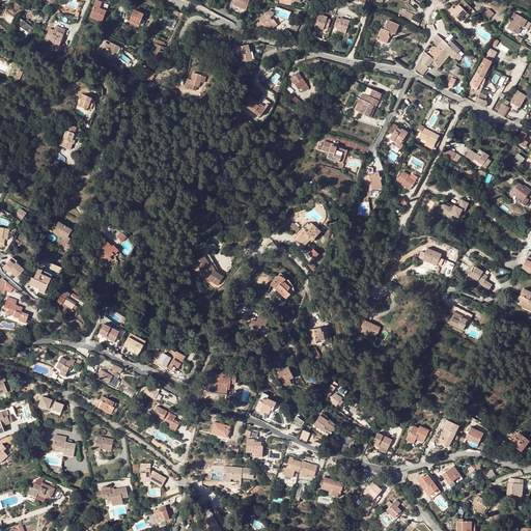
[(109,5),(96,0),(90,17),(103,22),(109,5)]
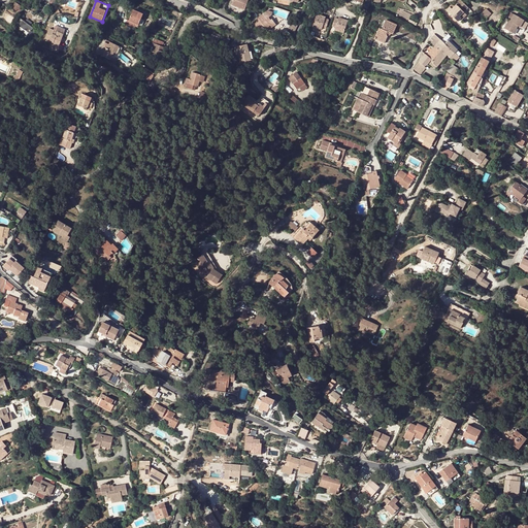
[(233,0),(232,4),(244,8),(248,0),(233,0)]
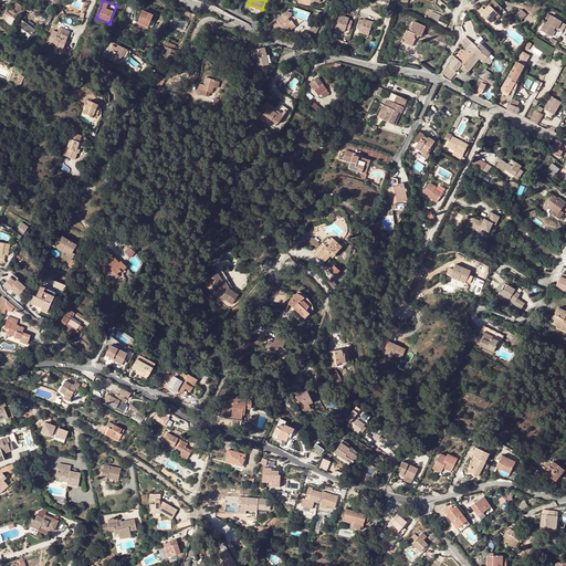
[(493,0),(492,0),(489,3),(498,12),(502,8),(493,0)]
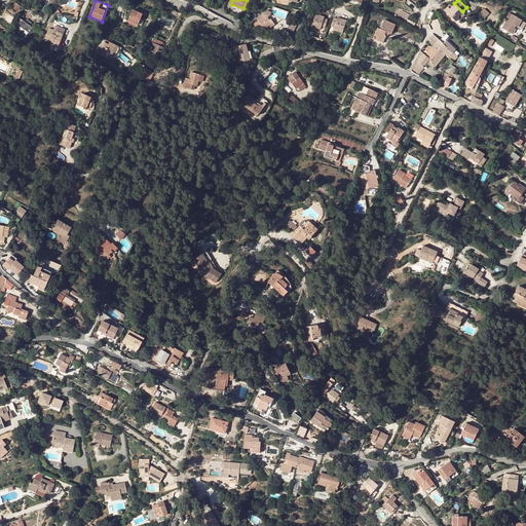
[(15,2),(12,7),(17,10),(19,8),(21,6),(15,2)]
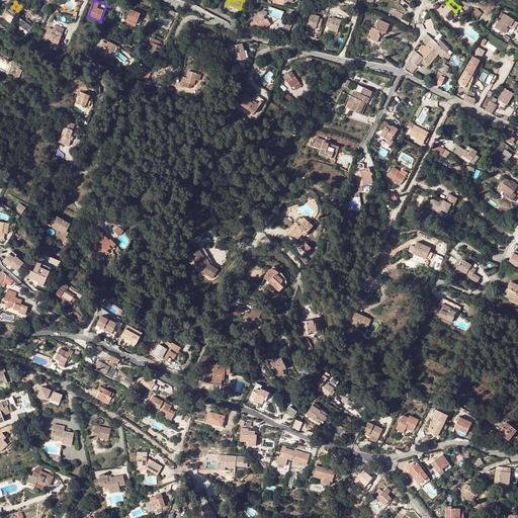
[(454,15),(456,13),(455,12),(455,11),(447,3),(447,4),(440,11),(449,20),(452,17),(450,16),(453,13),(454,15)]
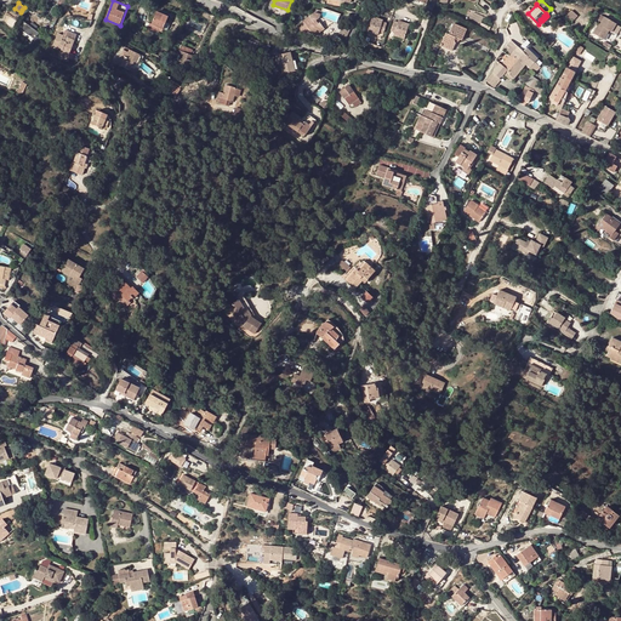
[(301,30),(303,28),(307,26),(309,29),(315,36),(325,29),(320,22),(318,23),(317,21),(320,17),(320,15),(322,11),(313,7),(309,16),(297,26),(301,30)]
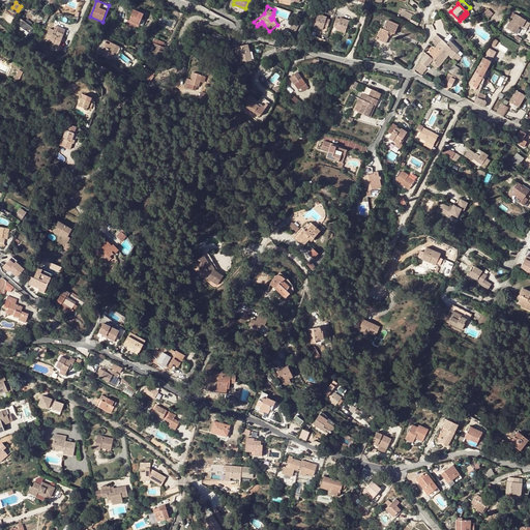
[(411,20),(414,11),(402,8),(400,16),(411,20)]
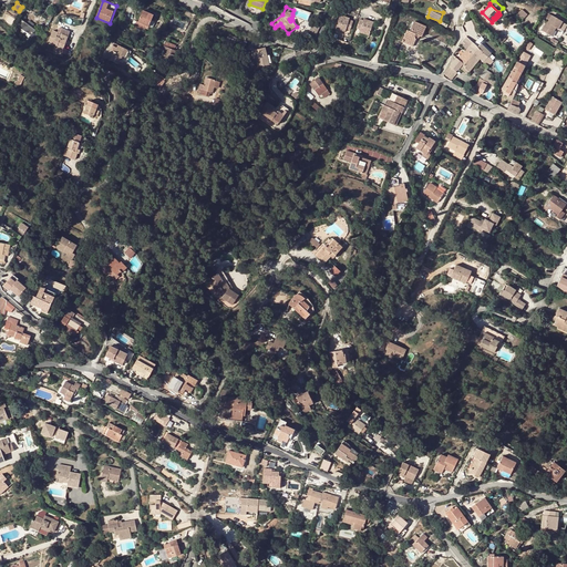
[(154,14),(144,10),(138,22),(136,21),(134,26),(143,29),(144,26),(148,27),(154,14)]
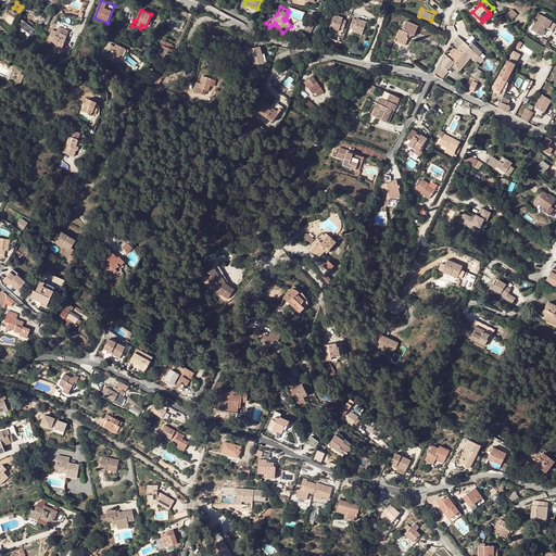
[(345,13),(336,11),(331,25),(341,27),(342,24),(346,25),(349,16),(344,15),(345,13)]
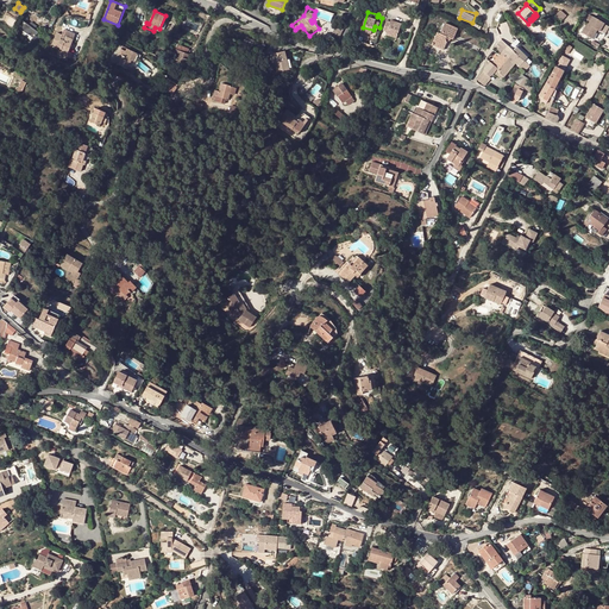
[(393,17),(389,16),(387,25),(390,26),(389,30),(400,33),(405,18),(394,14),(393,17)]
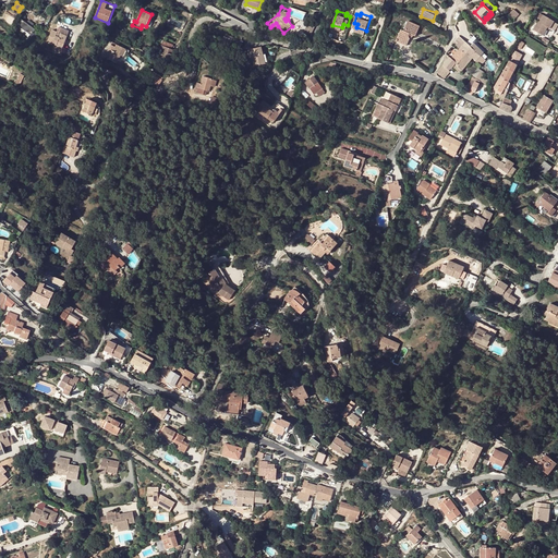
[(555,20),(544,14),(540,21),(538,20),(533,28),(543,34),(547,26),(550,27),(555,29),(557,24),(557,23),(554,21),(555,20)]
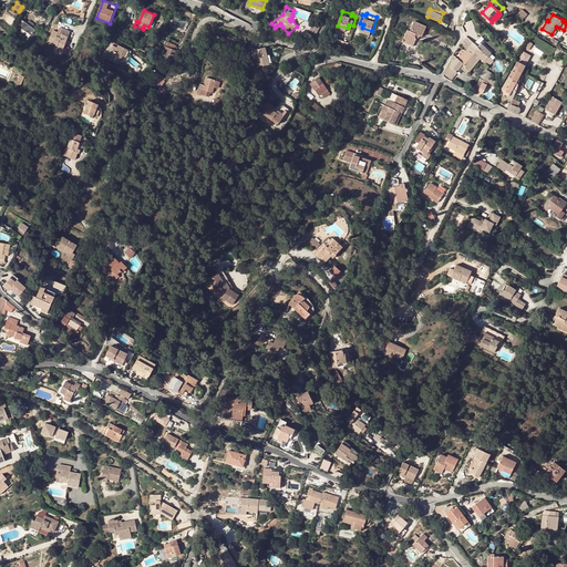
[(35,30),(22,20),(18,26),(31,35),(35,30)]
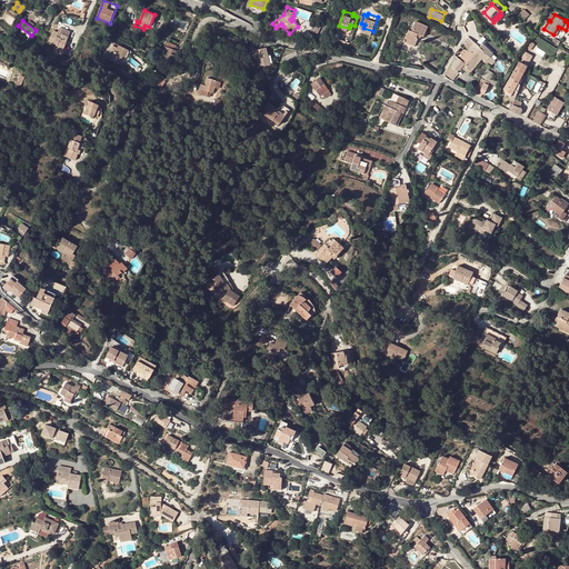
[(428,27),(416,21),(416,23),(411,31),(409,30),(403,42),(405,42),(406,40),(411,40),(417,42),(418,39),(417,37),(418,35),(421,36),(423,37),(428,27)]
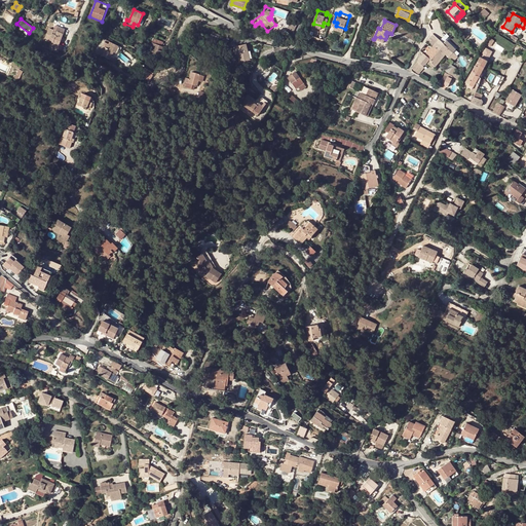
[(293,31),(297,24),(291,21),(288,29),(293,31)]
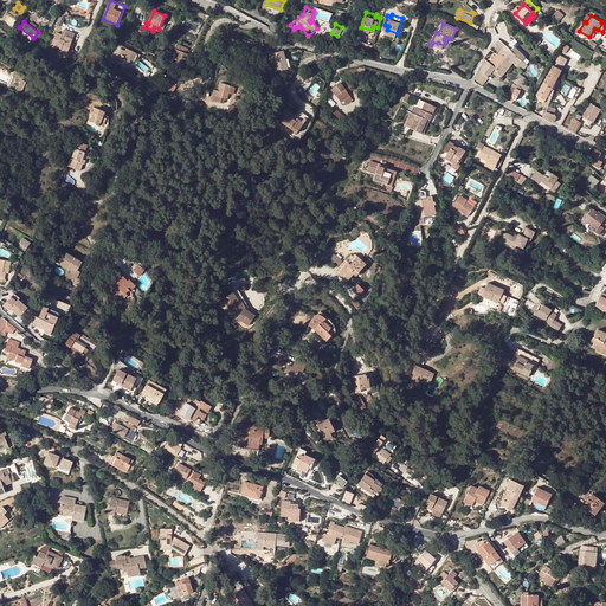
[(69,52),(73,40),(63,36),(57,33),(52,46),(59,49),(58,55),(71,59),(72,55),(69,52)]
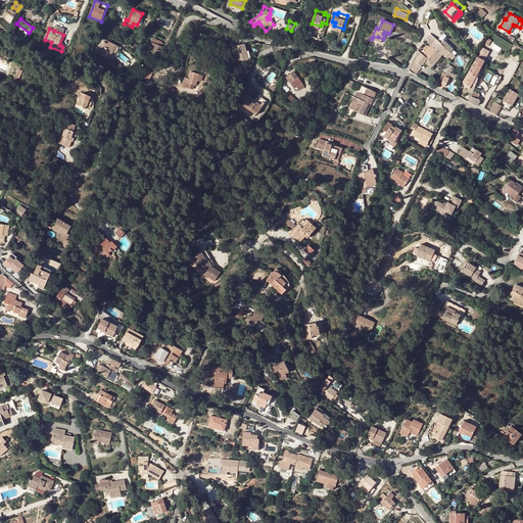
[(461,30),(457,34),(463,40),(467,36),(461,30)]
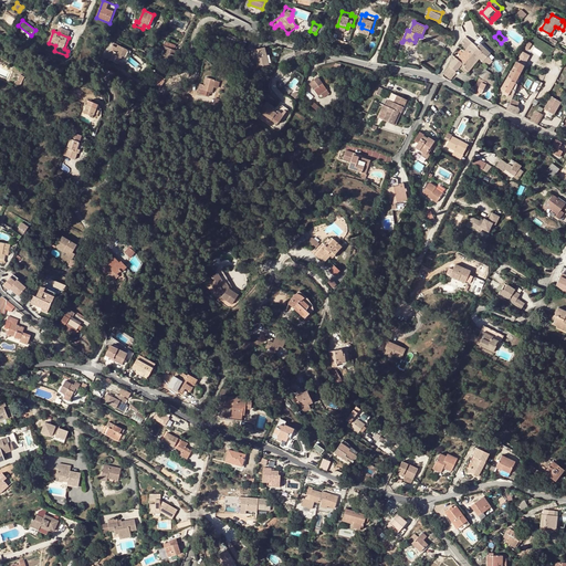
[(232,49),(236,41),(228,38),(224,45),(232,49)]
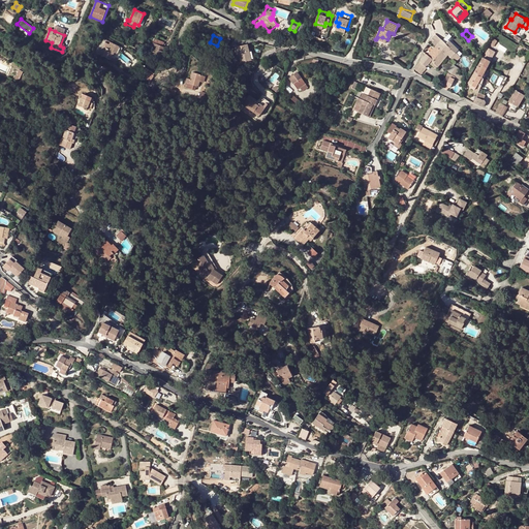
[(430,41),(433,44),(438,37),(436,35),(432,38),(430,41)]
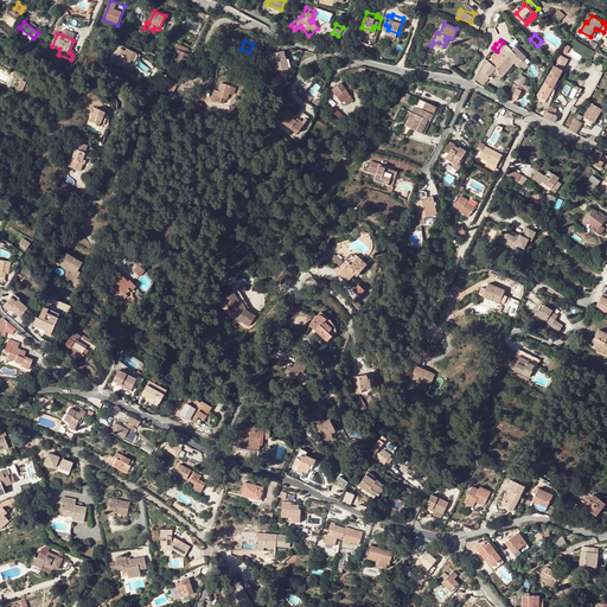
[(500,53),(506,58),(512,64),(513,63),(518,66),(523,62),(522,61),(511,50),(505,45),(503,43),(497,51),(500,53)]
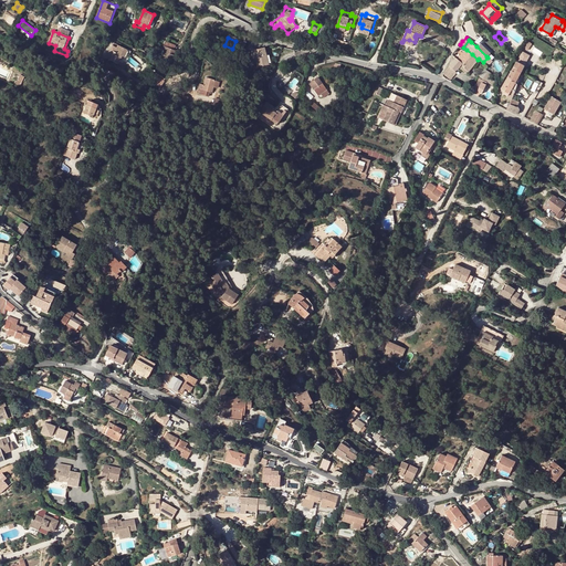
[(165,41),(164,45),(174,50),(176,45),(165,41)]
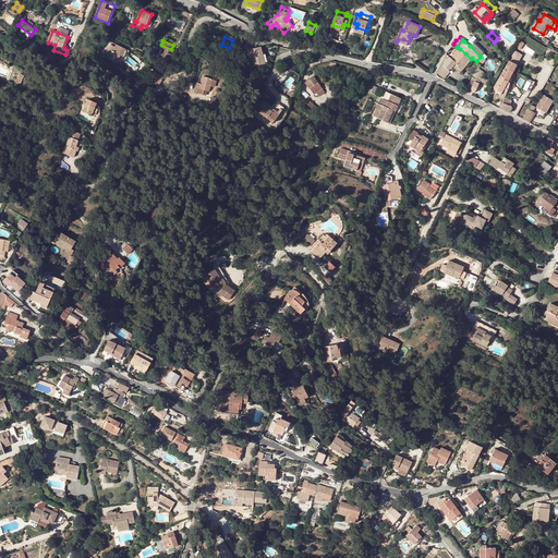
[(516,48),(521,50),(524,43),(520,40),(516,48)]
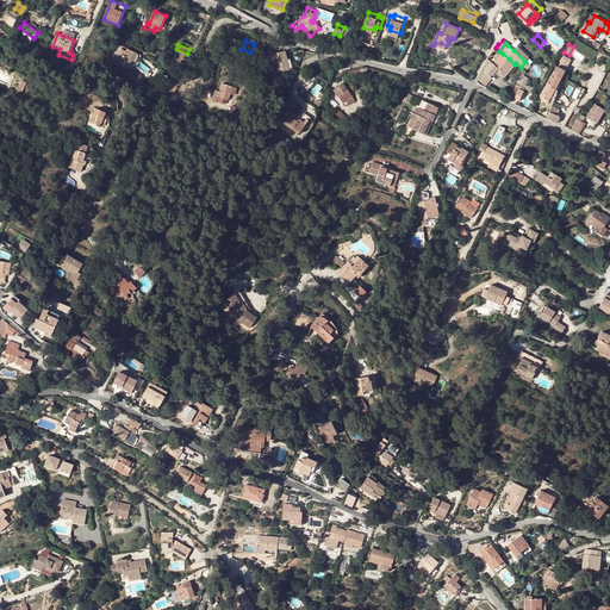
[(516,47),(514,50),(524,61),(528,57),(516,47)]
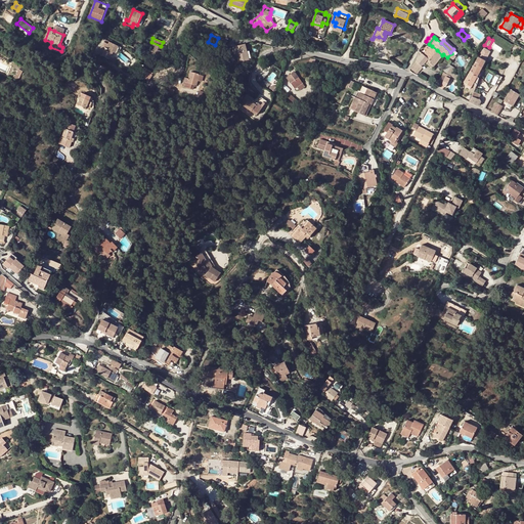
[(163,47),(161,46),(151,42),(149,46),(151,47),(150,51),(156,53),(156,54),(160,56),(162,51),(161,51),(163,47)]
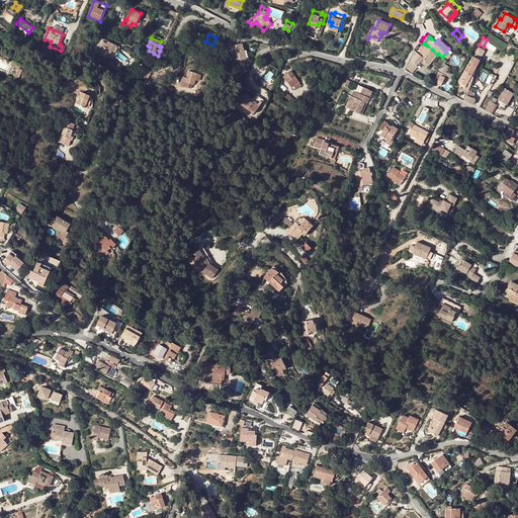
[(102,42),(96,55),(107,60),(111,52),(109,52),(110,50),(116,52),(117,48),(107,42),(106,45),(102,42)]
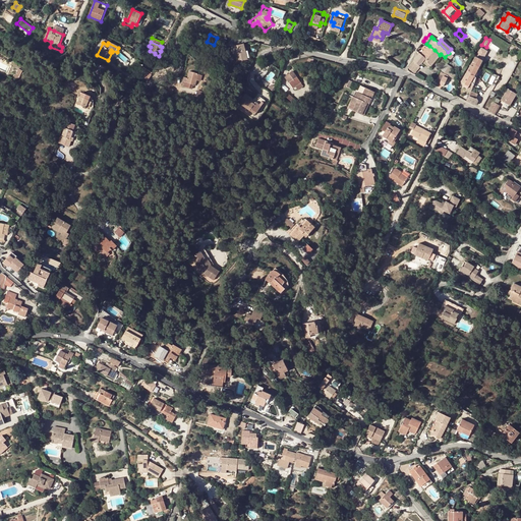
[(243,44),(232,47),(234,55),(235,54),(235,56),(237,62),(247,59),(243,44)]
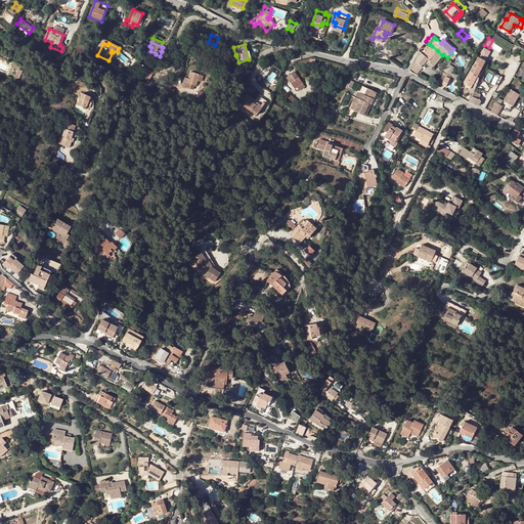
[(523,48),(521,47),(518,53),(515,58),(519,60),(520,57),(522,57),(523,56),(523,48)]
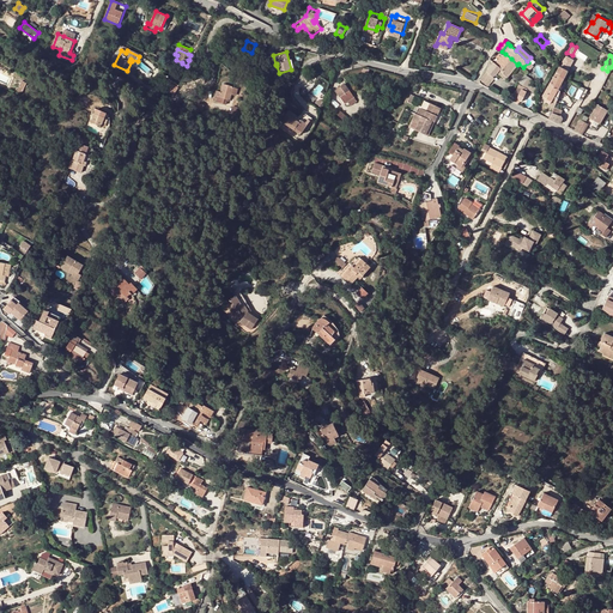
[(503,74),(507,77),(511,72),(517,65),(511,59),(507,65),(502,70),(504,73),(503,74)]
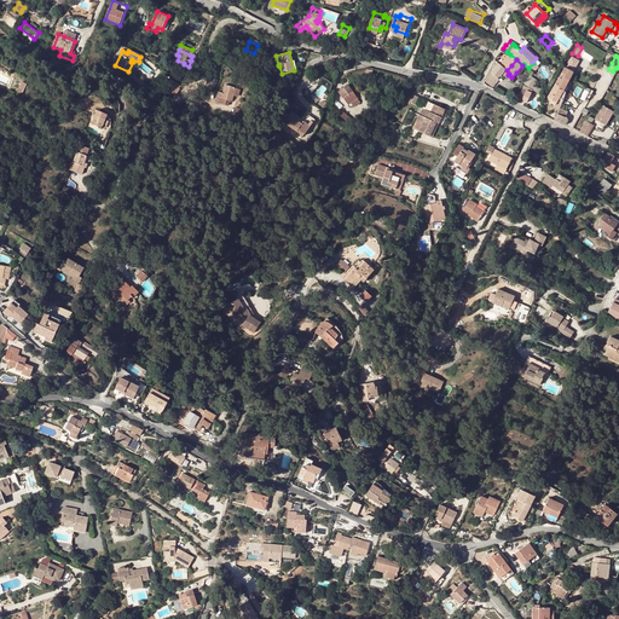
[(505,70),(507,70),(512,65),(505,61),(501,65),(499,64),(492,73),(497,77),(499,76),(502,74),(505,70)]
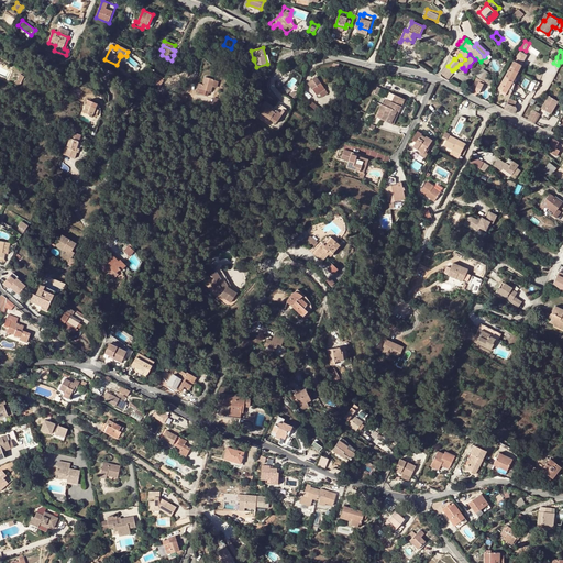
[(510,68),(518,73),(521,65),(522,63),(520,62),(519,64),(515,62),(510,68)]
